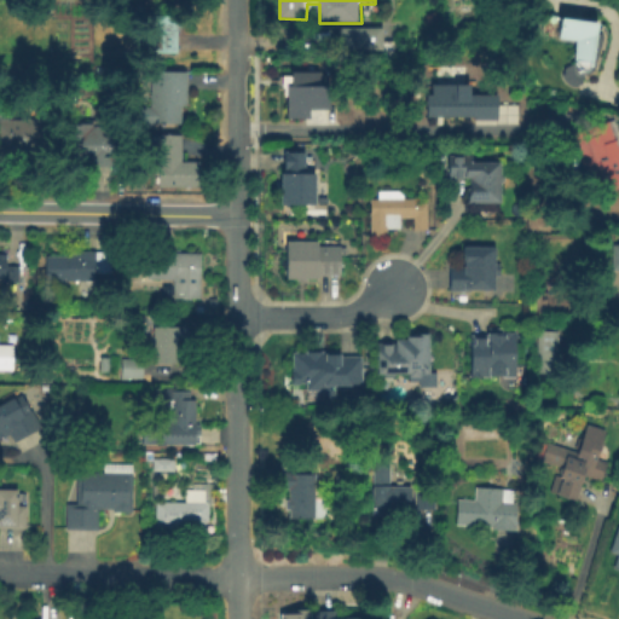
[(180,17),(179,30),(180,30),(179,53),(158,53),(158,45),(151,45),(152,32),(146,32),(148,17),(180,17)]
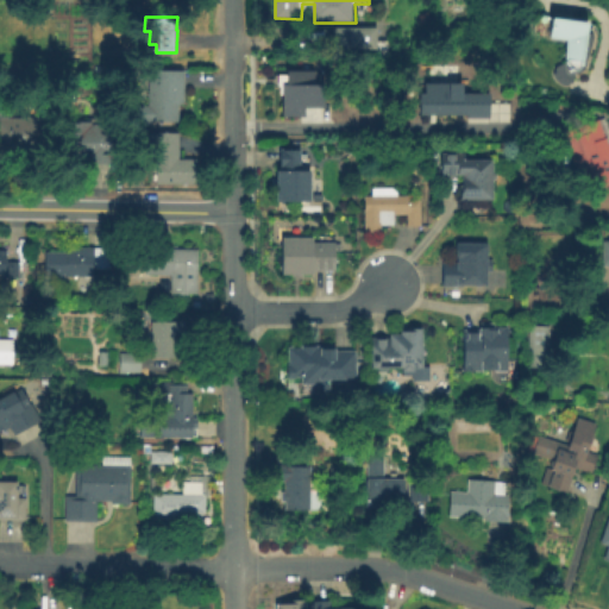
[(598,25),(592,67),(571,62),(573,42),(556,39),(559,20),(598,25)]
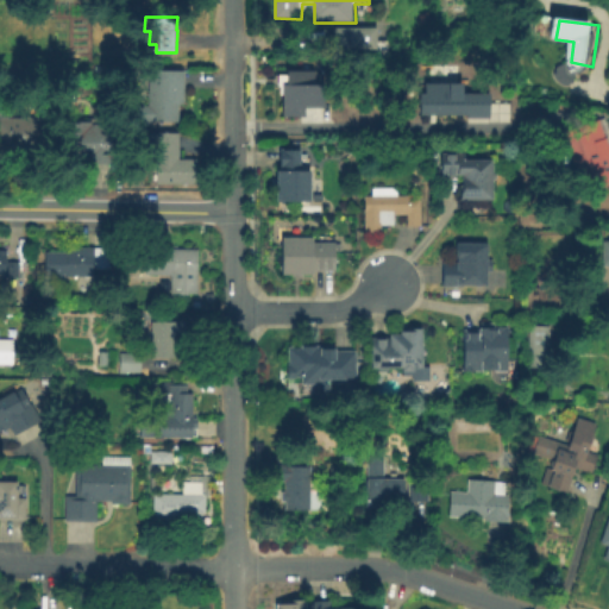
[(374,48),(374,26),(332,25),(331,46),(374,48)]
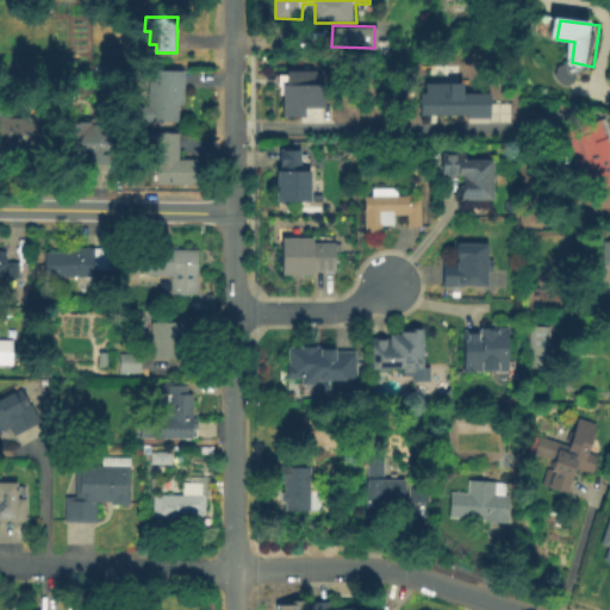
[(277,75),(286,75),(286,70),(323,70),(323,107),(303,107),(303,117),(282,117),(282,94),(279,94),(279,87),(277,87),(277,75)]
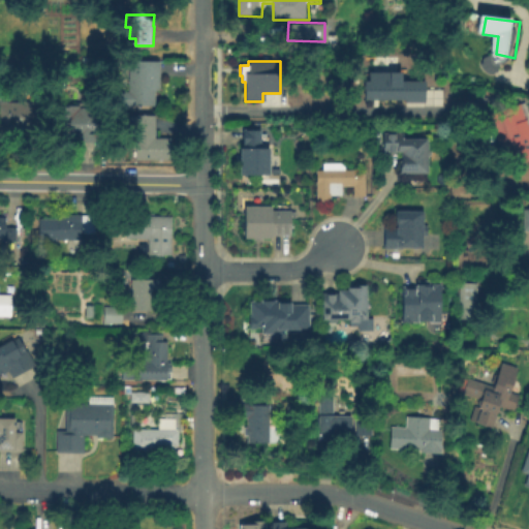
[(162,62),(162,90),(158,90),(158,105),(132,105),(132,62),(162,62)]
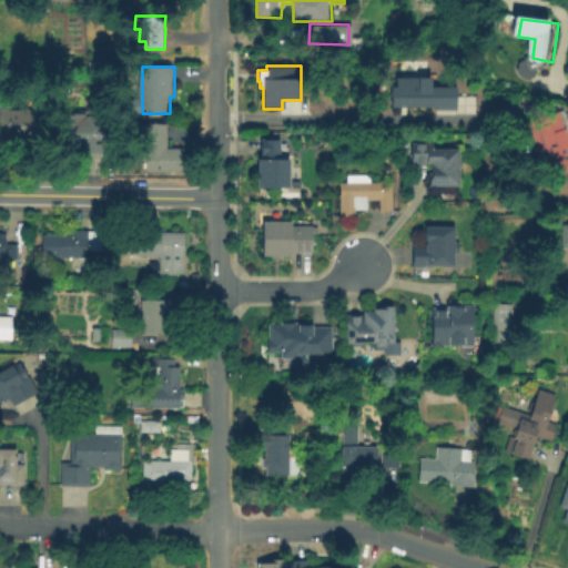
[(391,107),(391,85),(395,85),(395,78),(430,78),(430,88),(456,87),(456,110),(435,110),(435,107),(391,107)]
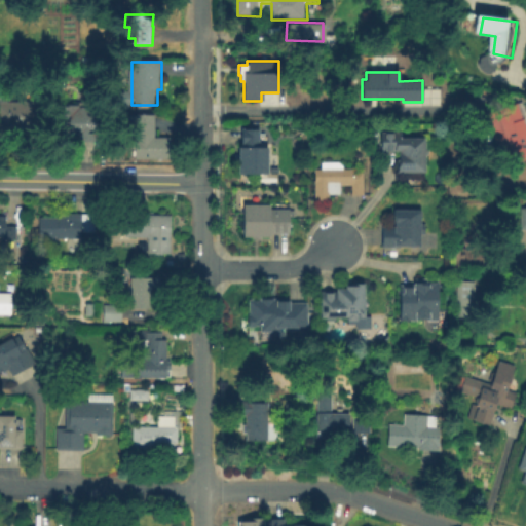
[(0,95),(9,95),(10,104),(43,103),(44,129),(21,130),(21,143),(0,143),(0,95)]
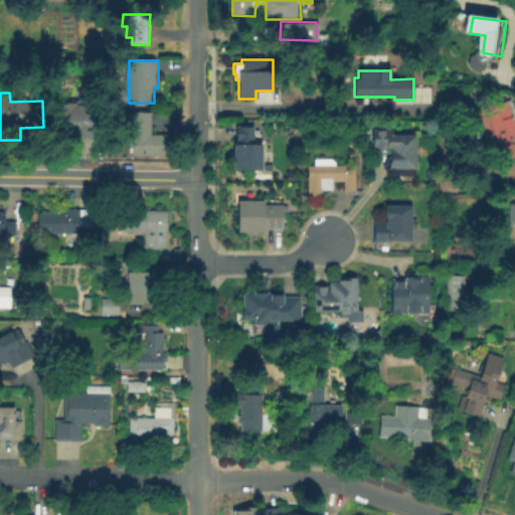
[(79,103),(79,107),(98,105),(99,134),(97,134),(97,140),(79,140),(78,135),(62,136),(61,104),(79,103)]
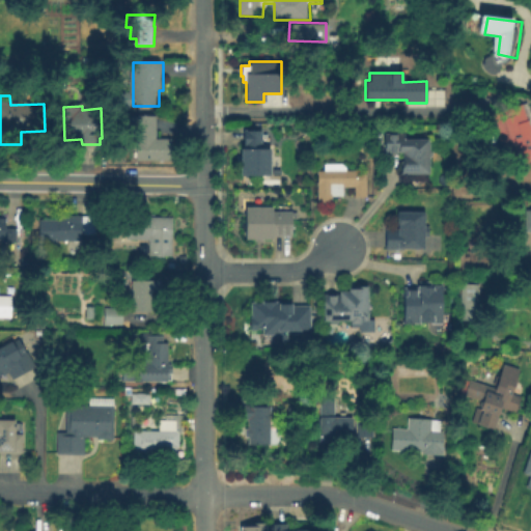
[(493,115),(506,166),(530,159),(530,143),(522,108),(493,115)]
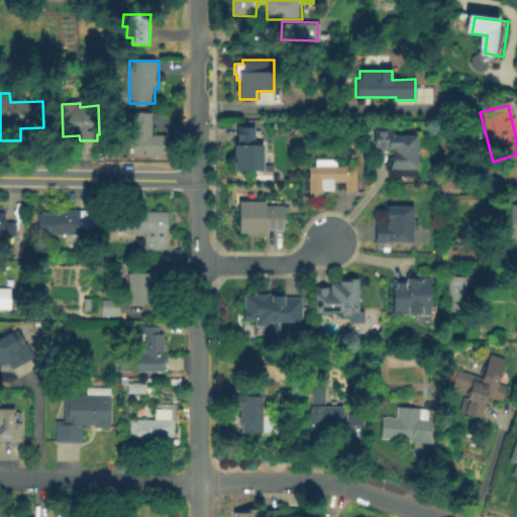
[(168,135),(168,157),(149,157),(149,162),(144,162),(144,157),(134,157),(134,113),(153,113),(153,135),(168,135)]
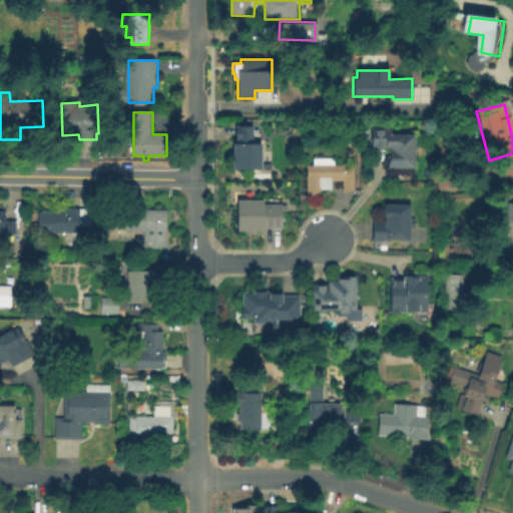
[(255,125),(257,146),(266,146),(267,173),(236,173),(235,143),(240,143),(239,126),(255,125)]
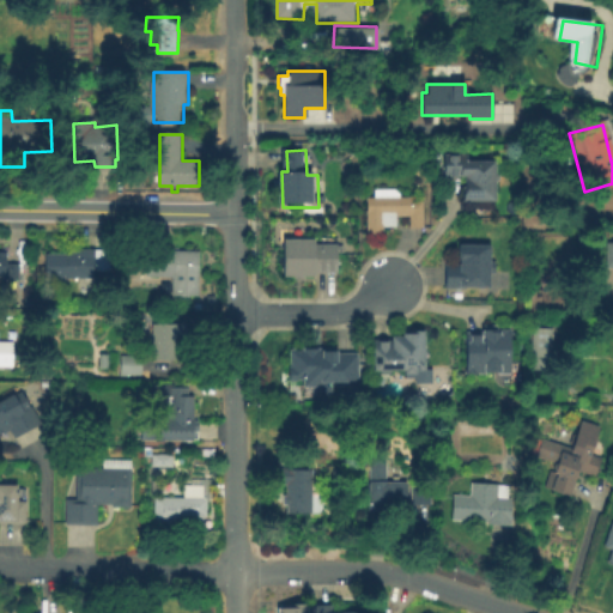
[(473,156),(473,164),(501,164),(503,204),(468,204),(466,180),(448,180),(451,169),(448,157),(473,156)]
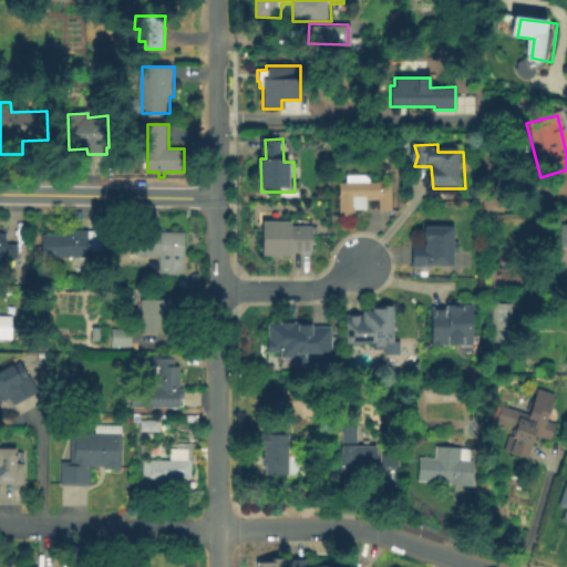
[(370,182),(387,182),(391,184),(394,189),(394,212),(381,212),(382,202),(369,202),(369,209),(358,209),(358,217),(342,217),(342,184),(350,183),(350,176),(370,176),(370,182)]
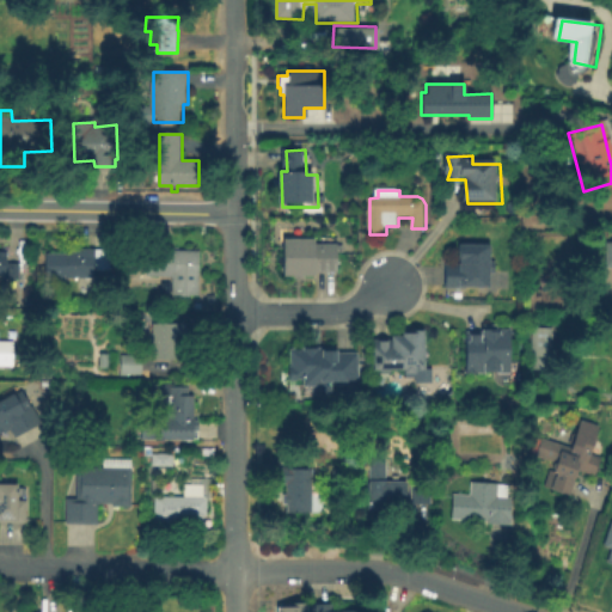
[(322,240),(322,245),(340,245),(340,262),(340,274),(319,274),(319,281),(286,281),(289,259),(286,243),(322,240)]
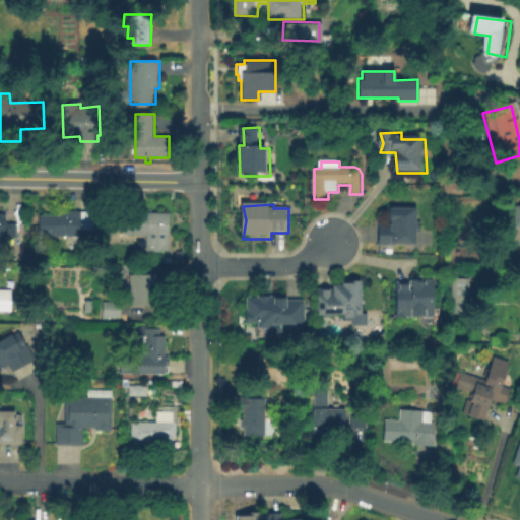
[(519,204),(511,204),(511,226),(519,226),(519,233),(519,204)]
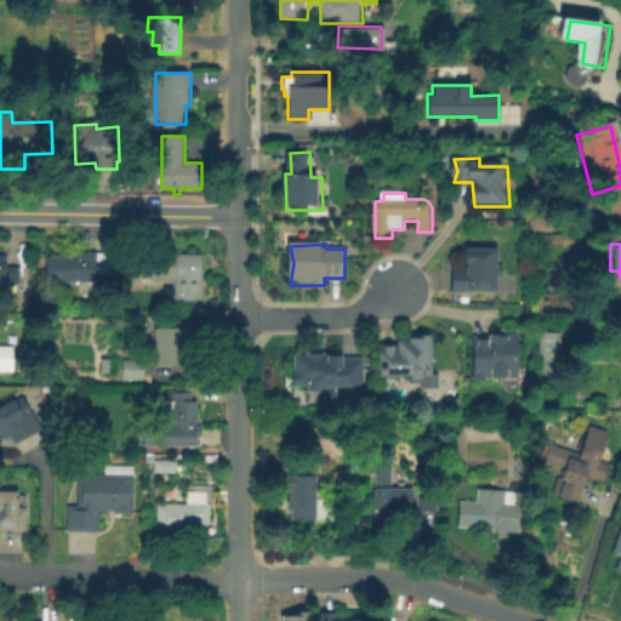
[(501,249),(501,265),(506,265),(506,290),(500,290),(500,294),(454,292),(457,281),(455,269),(469,268),(469,250),(501,249)]
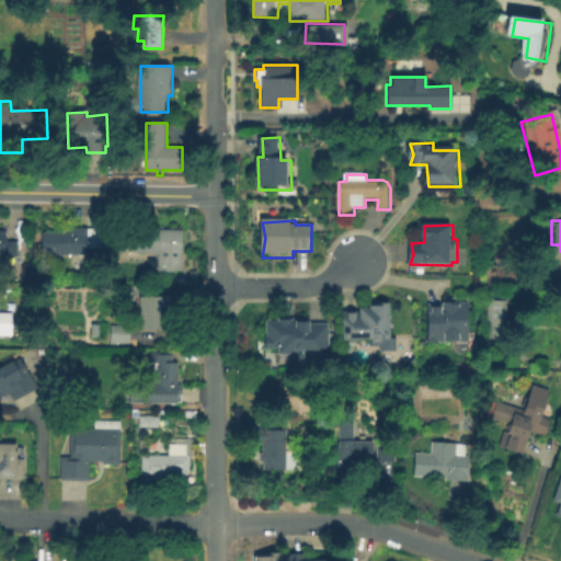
[(19,243),(19,256),(6,256),(6,253),(0,252),(0,229),(8,230),(8,242),(19,243)]
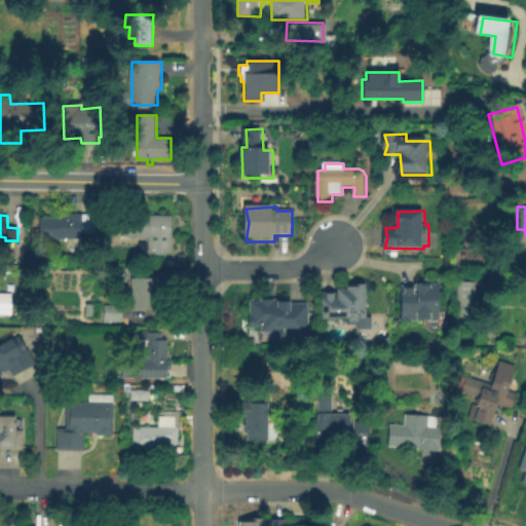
[(41,237),(41,218),(60,218),(60,216),(67,216),(67,215),(97,215),(97,232),(84,232),(84,238),(41,237)]
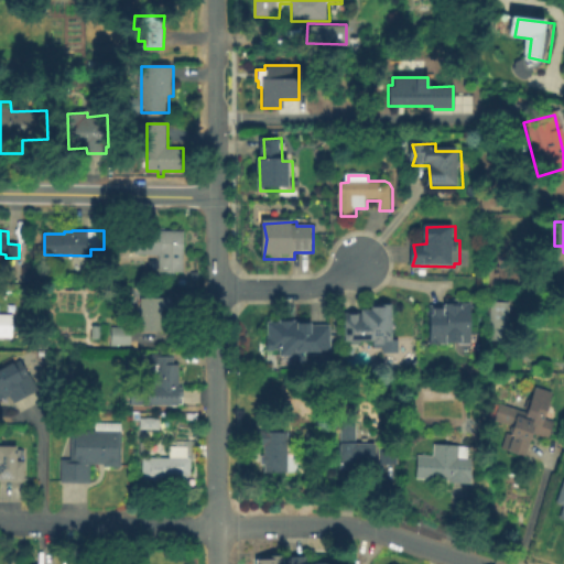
[(185,234),(184,258),(136,256),(137,231),(185,234)]
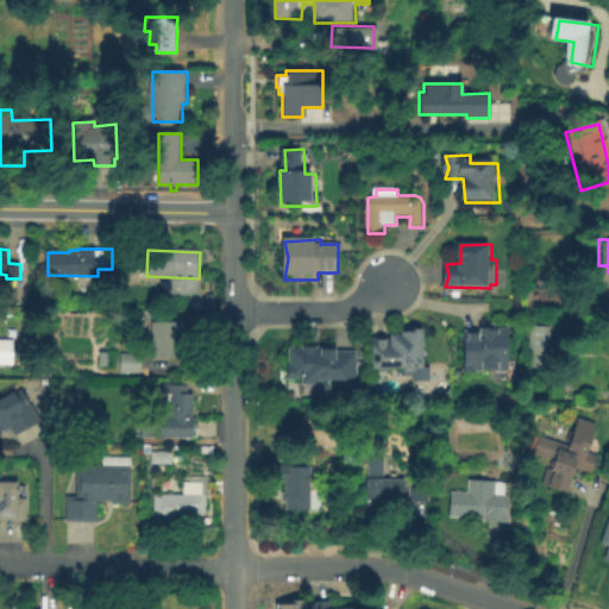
[(187,322),(187,333),(176,333),(176,357),(155,357),(154,322),(187,322)]
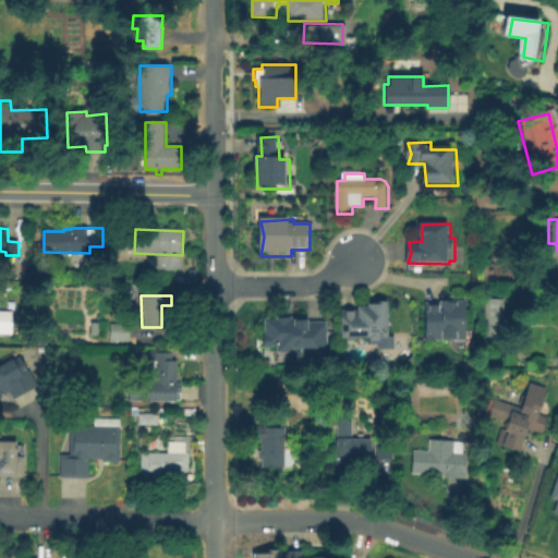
[(458,295),(458,300),(468,300),(470,319),(470,328),(475,327),(475,339),(470,339),(469,341),(426,342),(426,303),(432,303),(433,306),(443,307),(441,296),(458,295)]
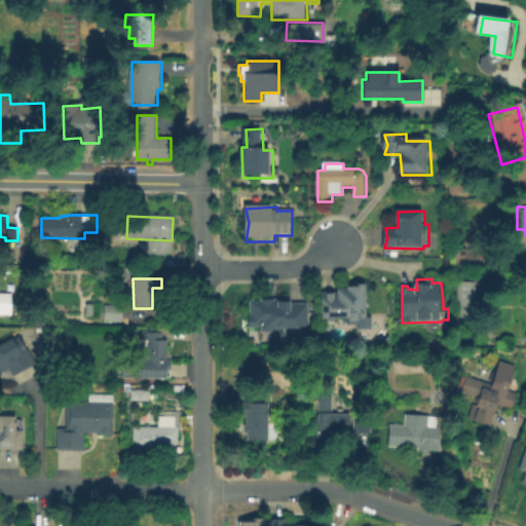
[(477,316),(457,318),(457,282),(477,282),(477,316)]
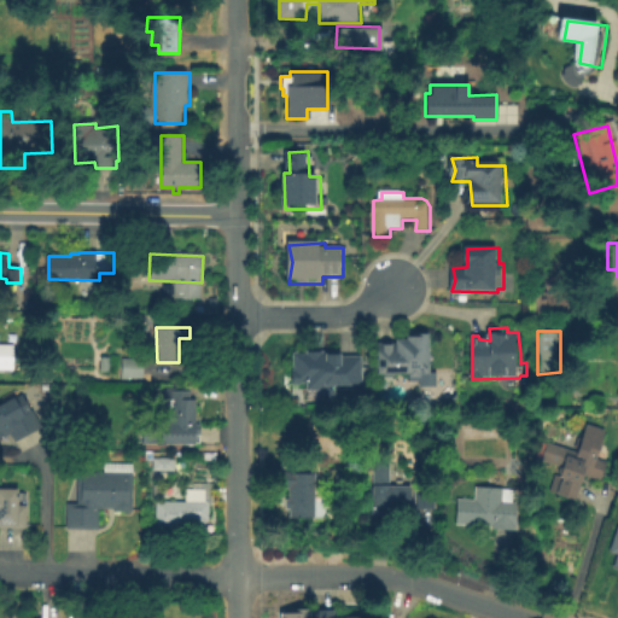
[(432,333),(433,377),(424,377),(424,379),(412,379),(412,375),(380,375),(379,345),(386,344),(396,345),(396,342),(409,342),(410,337),(417,336),(417,333),(432,333)]
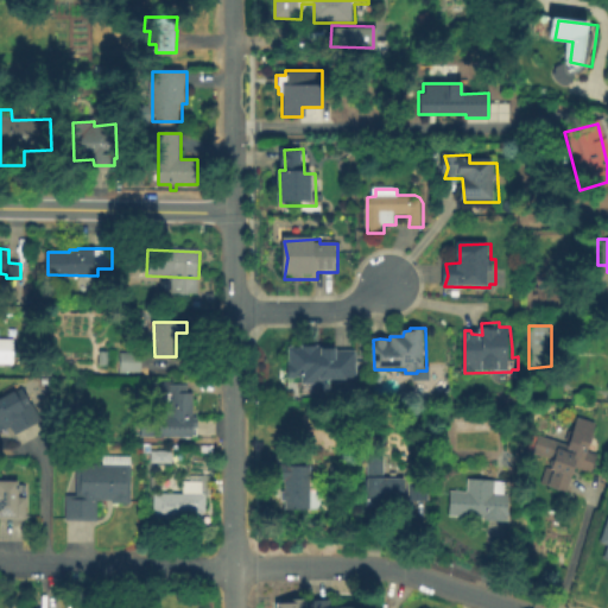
[(0,360),(8,361),(10,339),(0,337),(0,360)]
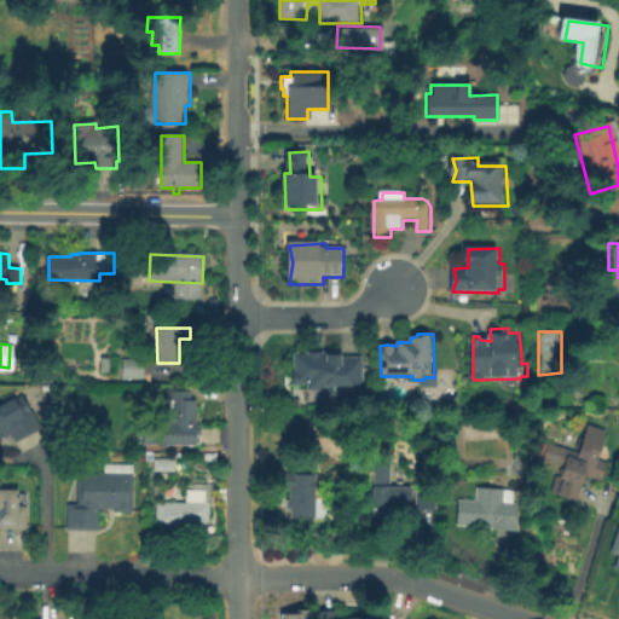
[(347,357),(364,357),(364,389),(336,388),(337,399),(325,399),(325,393),(307,393),(307,387),(294,387),(294,353),(329,352),(329,356),(347,357)]
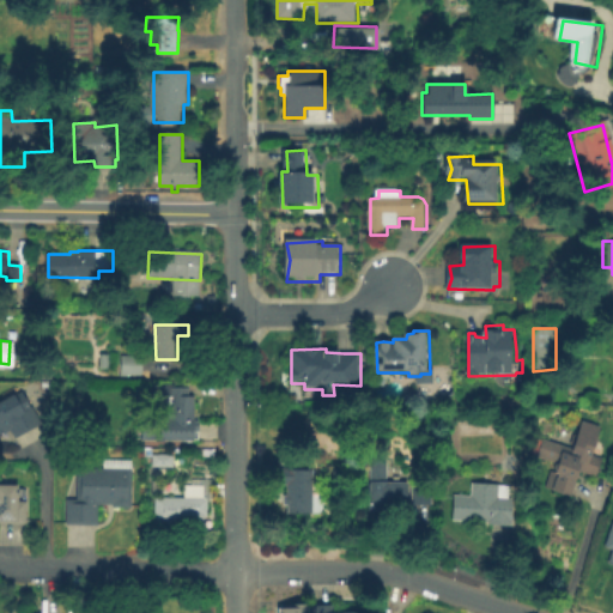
[(141,356),(141,375),(121,374),(122,356),(141,356)]
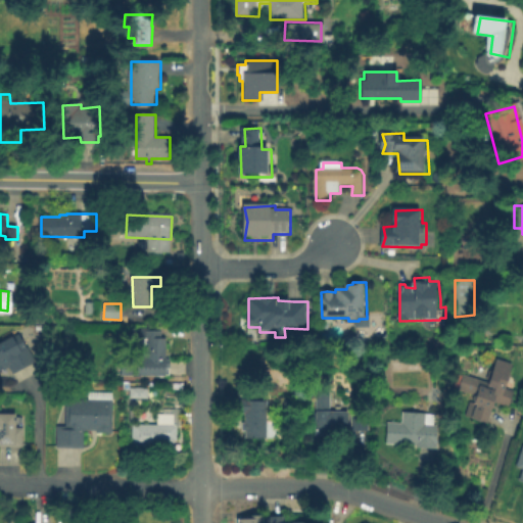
[(14,329),(17,336),(20,335),(34,362),(12,373),(9,366),(0,371),(0,343),(4,341),(2,336),(14,329)]
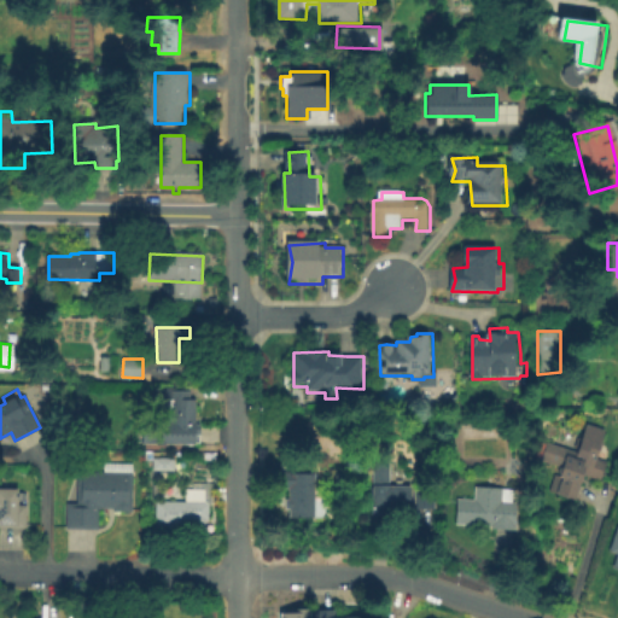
[(173,389),(172,409),(150,408),(151,390),(173,389)]
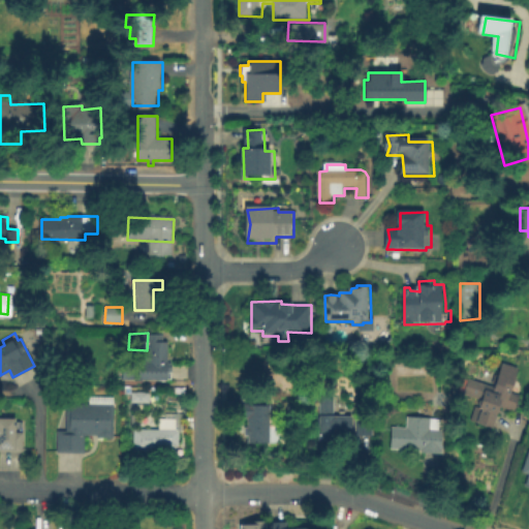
[(164,334),(164,342),(168,342),(168,364),(149,364),(148,335),(164,334)]
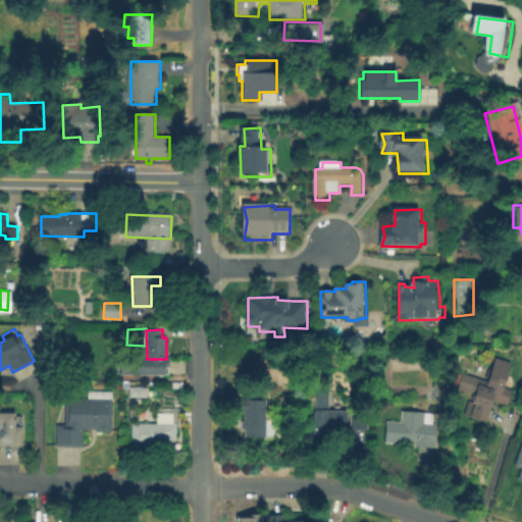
[(512,364),(505,388),(513,390),(508,406),(494,402),(487,423),(470,417),(477,397),(458,389),(463,374),(489,382),(497,359),(512,364)]
